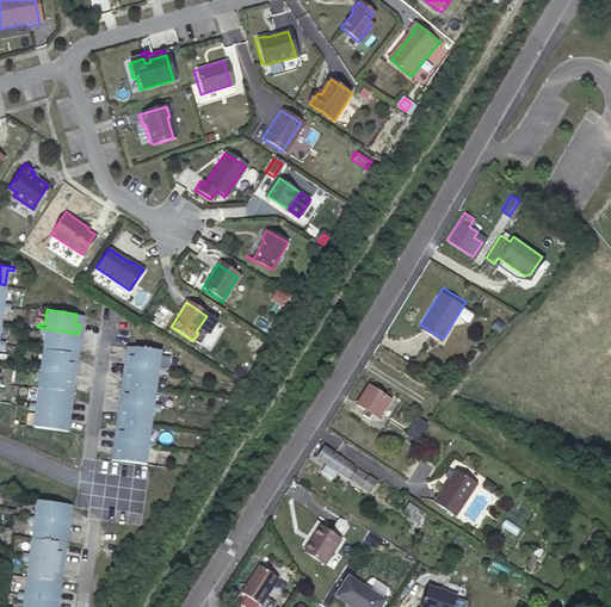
[(78,334),(37,327),(36,330),(42,332),(39,347),(71,352),(72,344),(76,344),(78,334)]
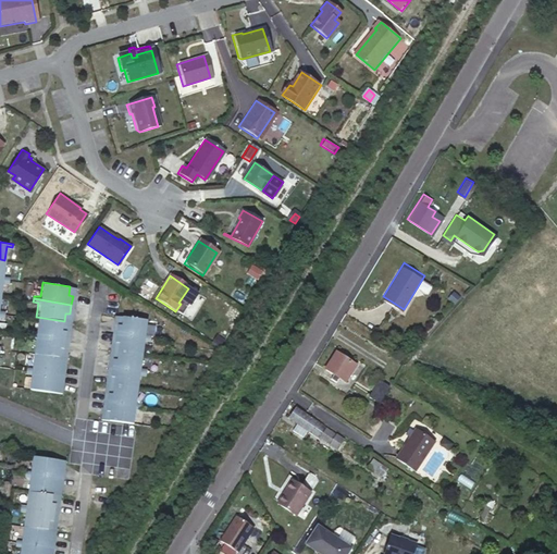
[(145,320),(116,316),(115,325),(111,324),(110,333),(141,337),(147,339),(148,335),(141,334),(145,320)]
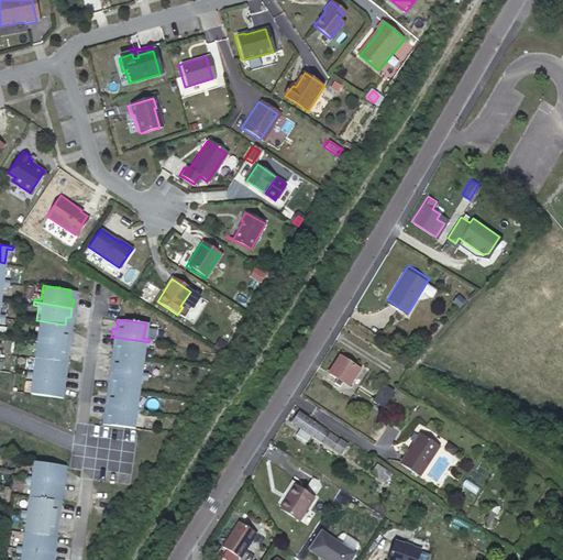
[(67,335),(64,333),(65,325),(36,320),(34,335),(29,333),(28,337),(66,343),(67,335)]
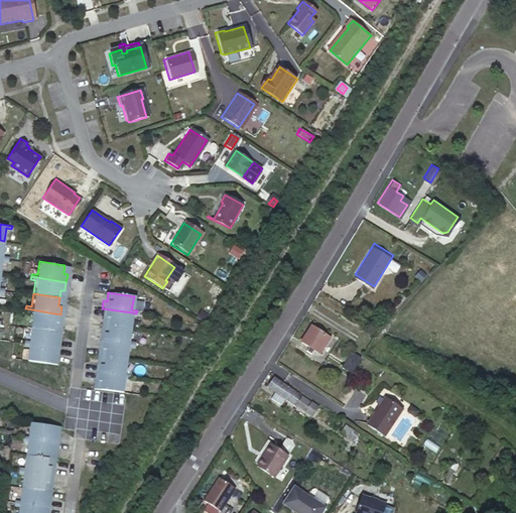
[(60,314),(25,308),(25,311),(30,312),(28,326),(54,330),(55,322),(59,323),(60,314)]
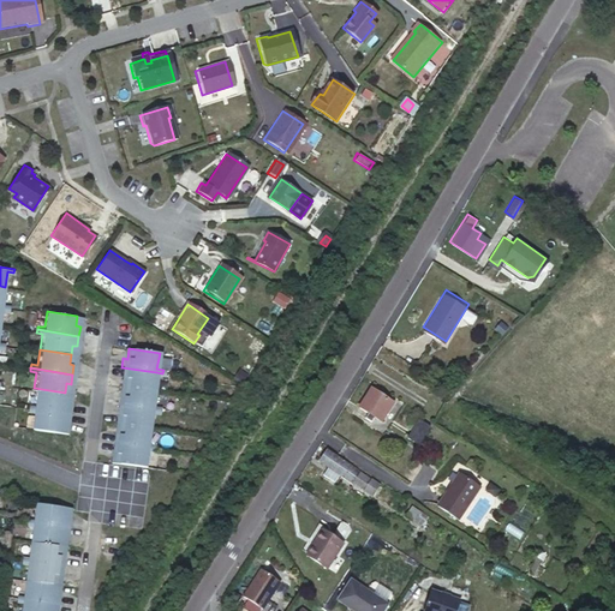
[(156,372),(121,367),(119,377),(124,377),(123,387),(153,393),(155,376),(162,377),(162,373),(156,372)]
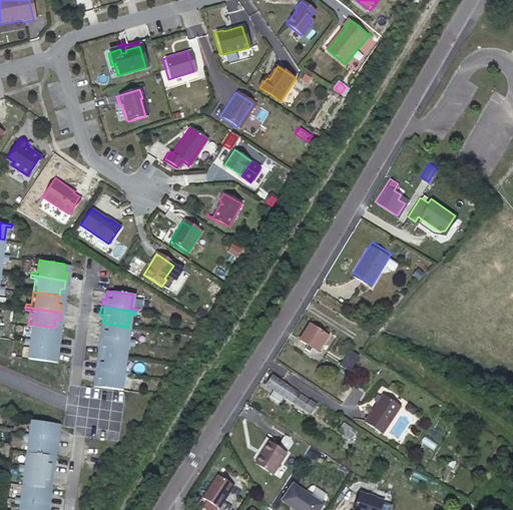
[(127,328),(102,323),(100,331),(97,330),(96,338),(130,344),(131,341),(125,340),(127,328)]
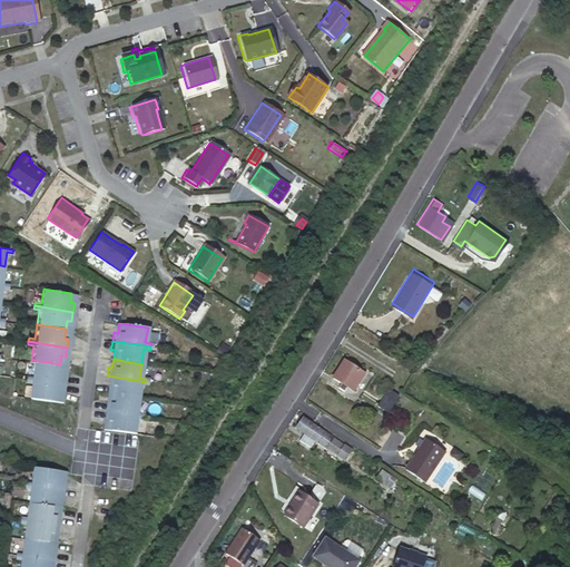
[(366,372),(345,359),(334,378),(342,382),(338,389),(344,393),(350,388),(354,390),(366,372)]
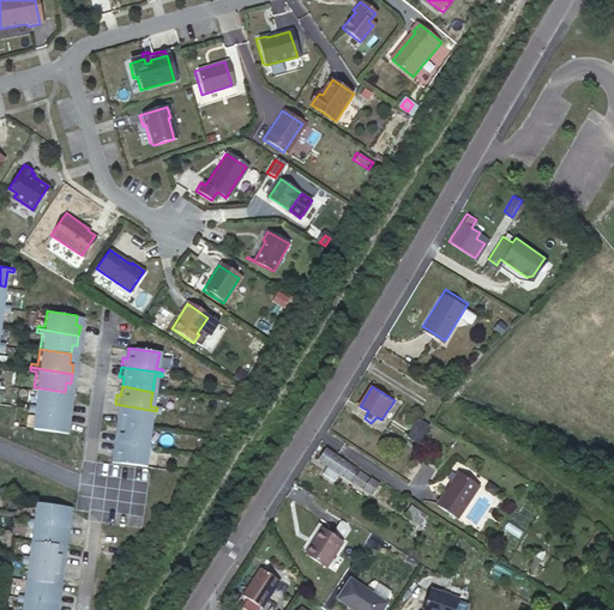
[(65,392),(34,387),(31,403),(25,402),(24,405),(66,412),(67,403),(62,402),(65,392)]
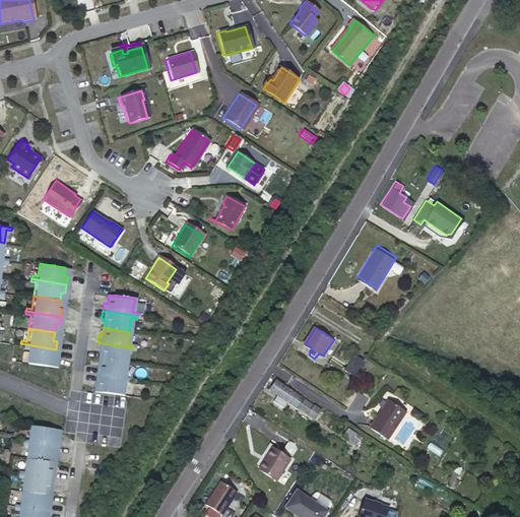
[(132,348),(98,342),(95,350),(100,351),(99,360),(124,364),(126,350),(132,351),(132,348)]
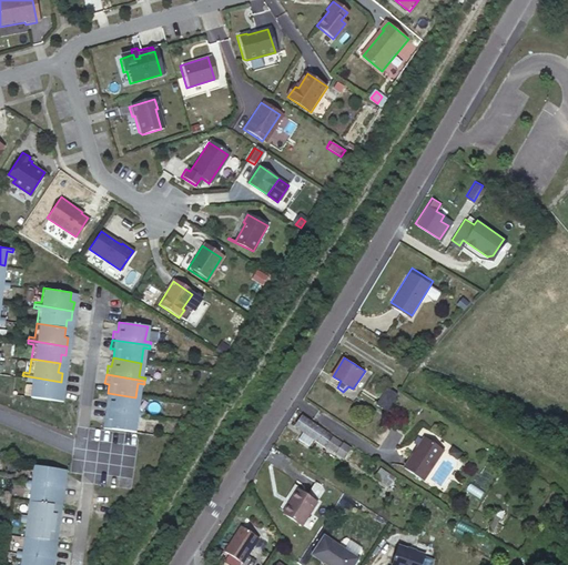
[(61,382),(22,375),(22,379),(28,380),(26,394),(54,399),(56,390),(59,391),(61,382)]
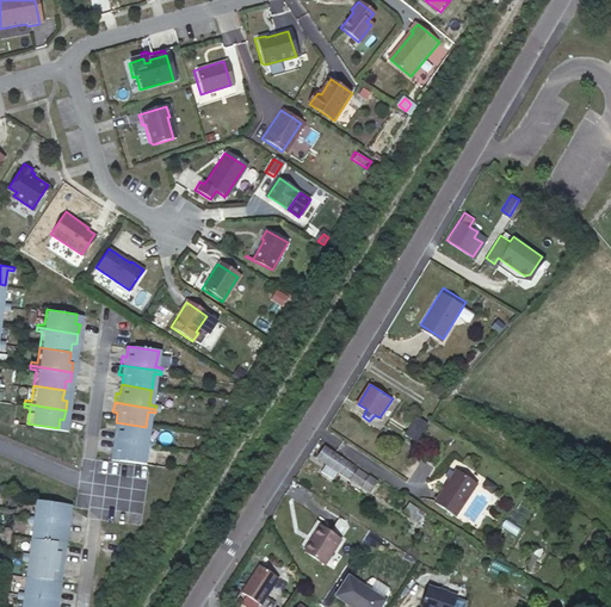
[(431,422),(420,416),(411,433),(420,439),(431,422)]
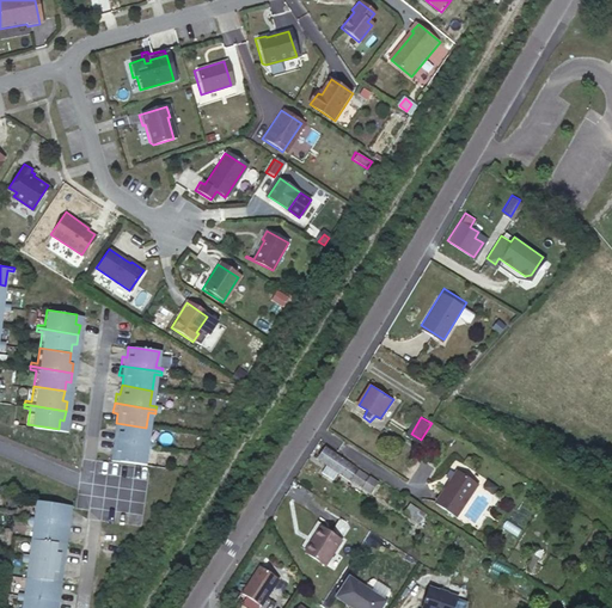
[(146,428),(116,423),(114,433),(110,431),(108,441),(150,448),(150,444),(144,443),(146,428)]
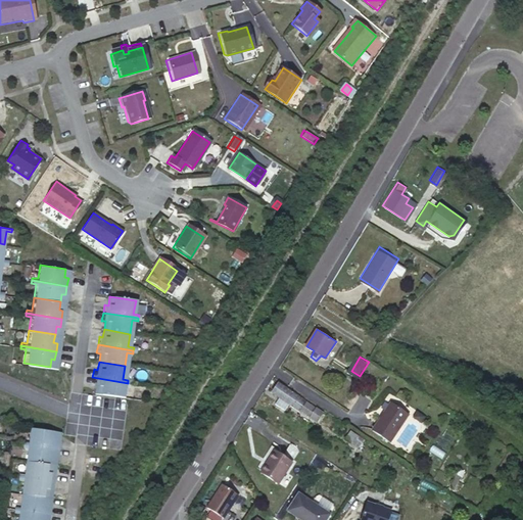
[(376,379),(370,375),(366,380),(373,384),(376,379)]
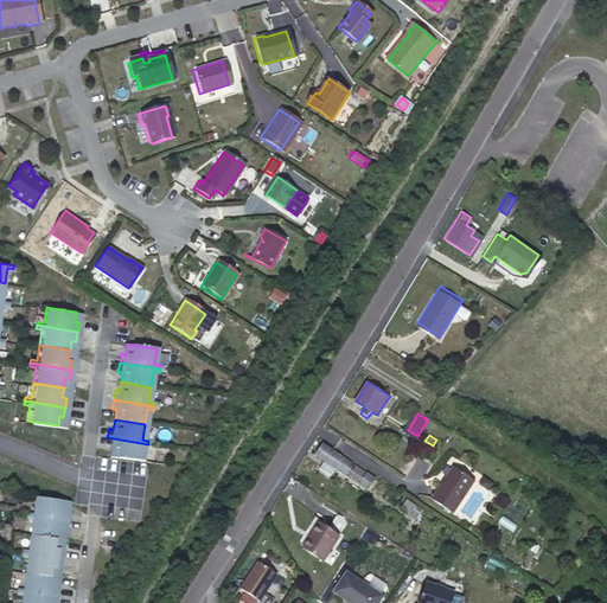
[(148,444),(107,437),(106,447),(110,448),(108,456),(138,462),(141,447),(147,448),(148,444)]
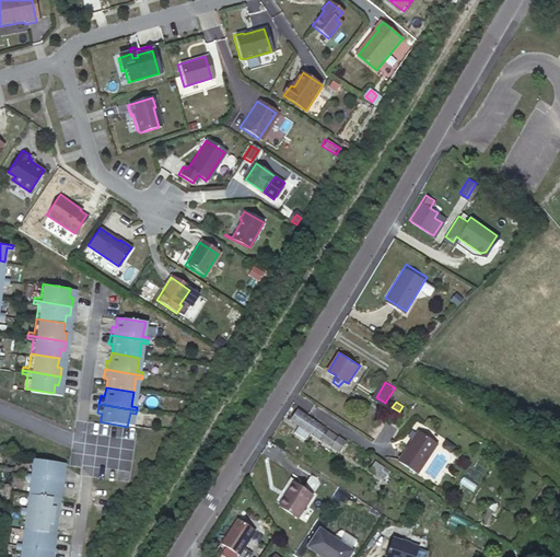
[(329,429),(303,413),(296,422),(323,438),(329,429)]
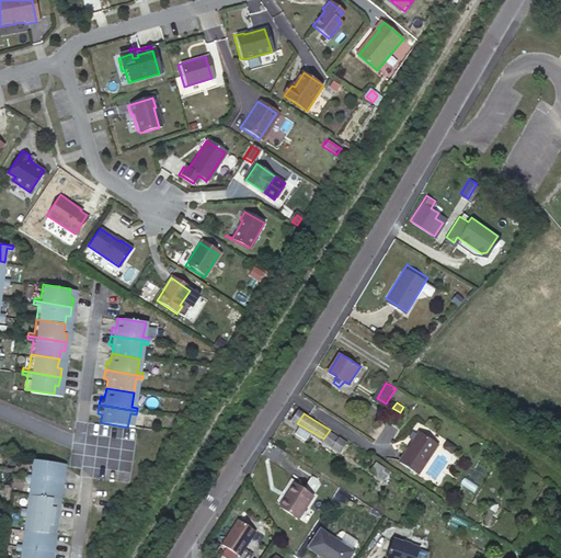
[(443,445),(420,431),(400,462),(423,476),(443,445)]
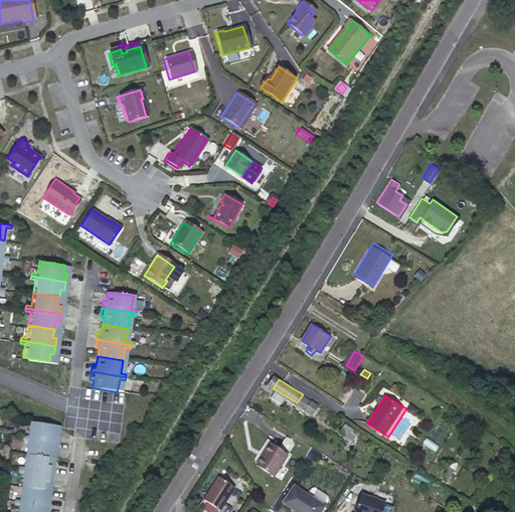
[(312,400),(307,397),(303,402),(308,405),(312,400)]
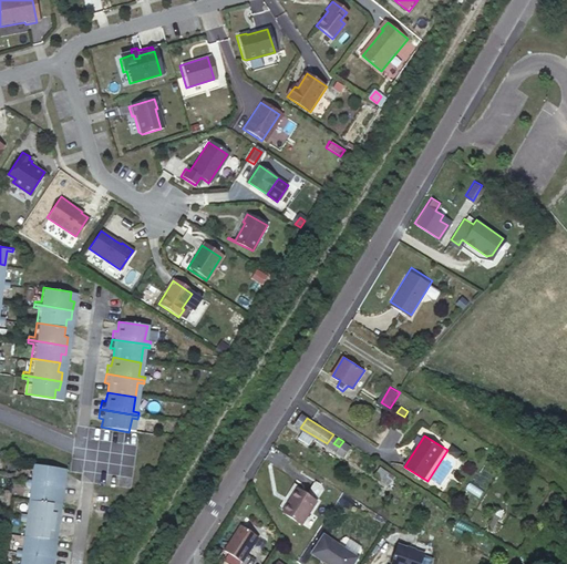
[(353,448),(346,443),(341,450),(349,455),(353,448)]
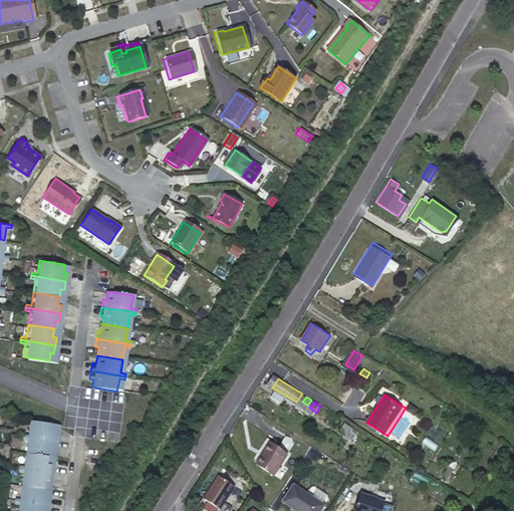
[(15,432),(15,435),(49,441),(51,433),(47,432),(48,424),(23,420),(21,433),(15,432)]
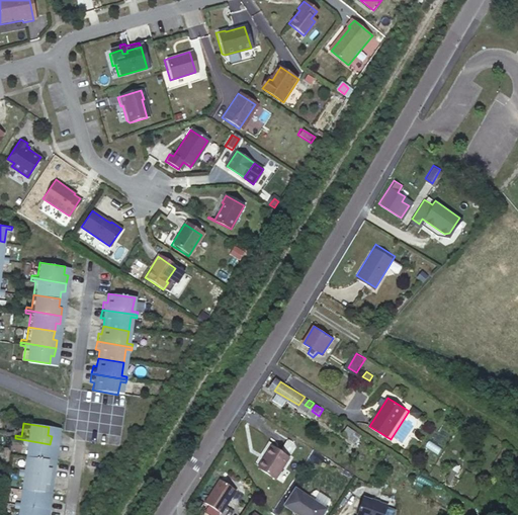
[(362,435),(348,426),(342,436),(356,445),(362,435)]
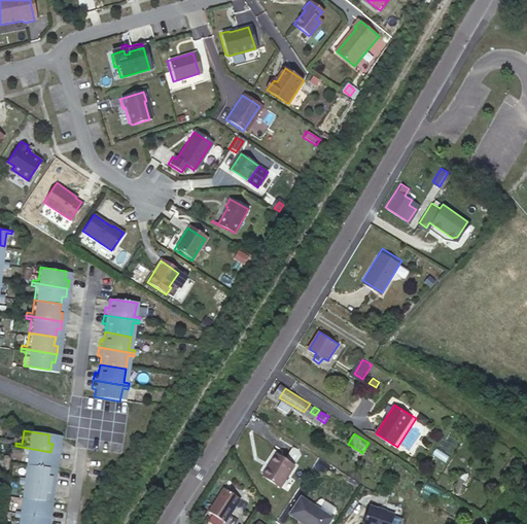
[(50,452),(15,446),(14,449),(21,450),(19,463),(44,467),(46,459),(49,460),(50,452)]
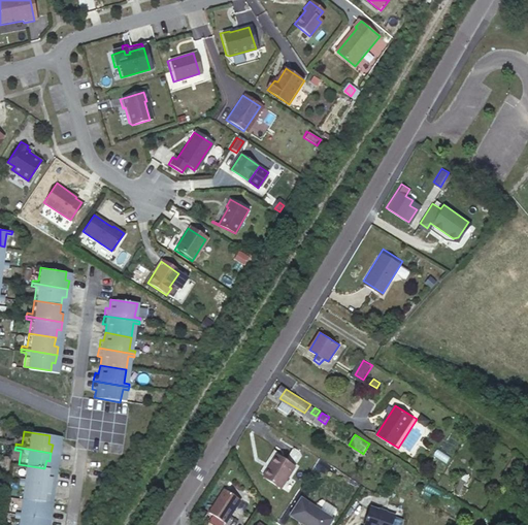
[(297,467),(276,456),(261,480),(281,492),(297,467)]
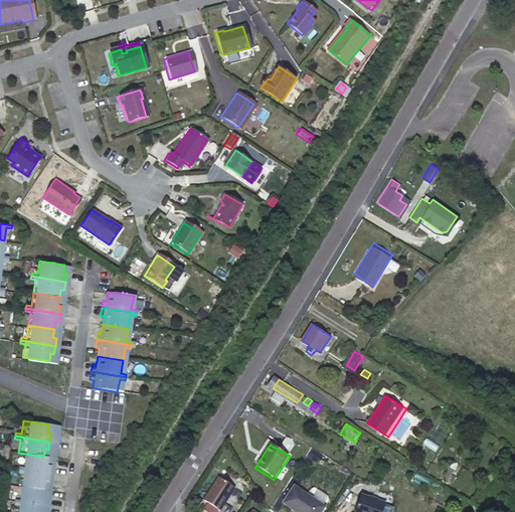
[(97,452),(86,450),(83,459),(95,461),(97,452)]
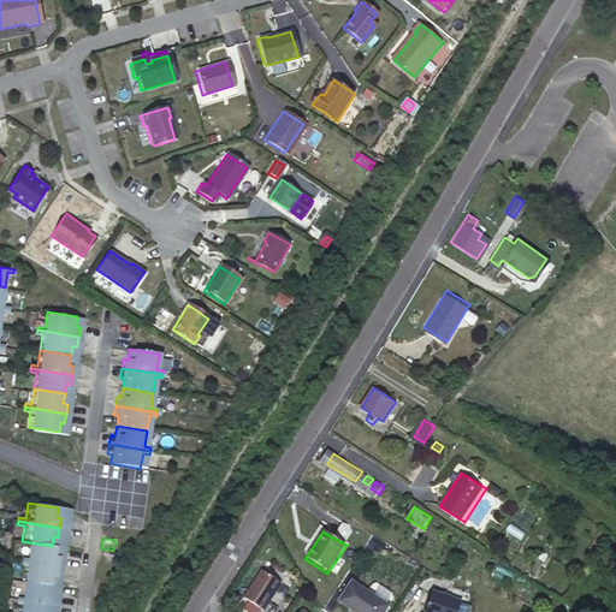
[(12,556),(12,559),(53,565),(55,556),(51,556),(52,546),(22,541),(18,557),(12,556)]
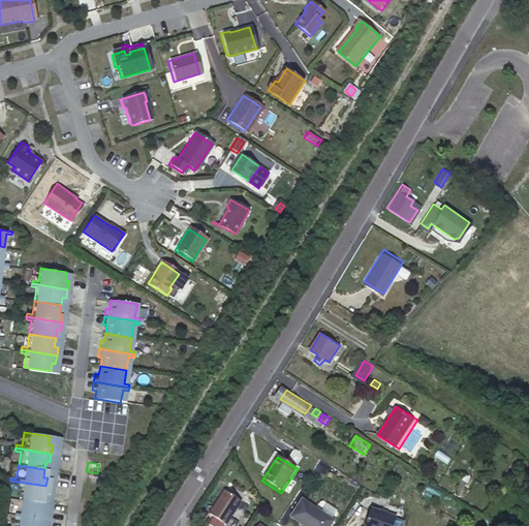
[(45,486),(10,481),(9,484),(16,485),(12,498),(39,502),(40,494),(44,495),(45,486)]
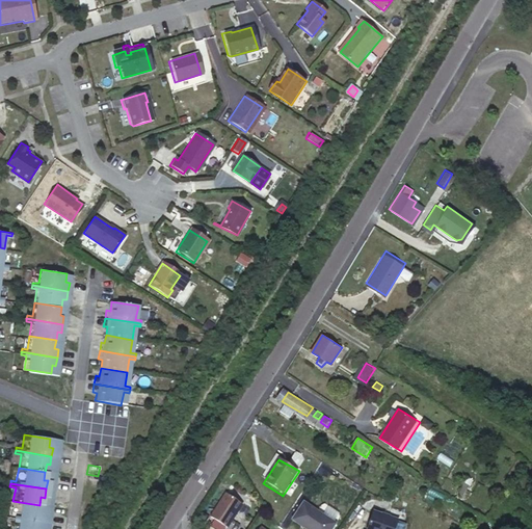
[(229,491),(212,513),(228,525),(244,502),(229,491)]
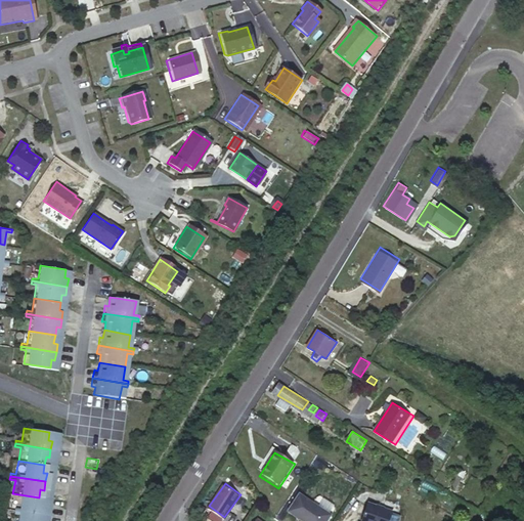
[(323,520),(330,513),(299,492),(288,510),(305,520),(323,520)]
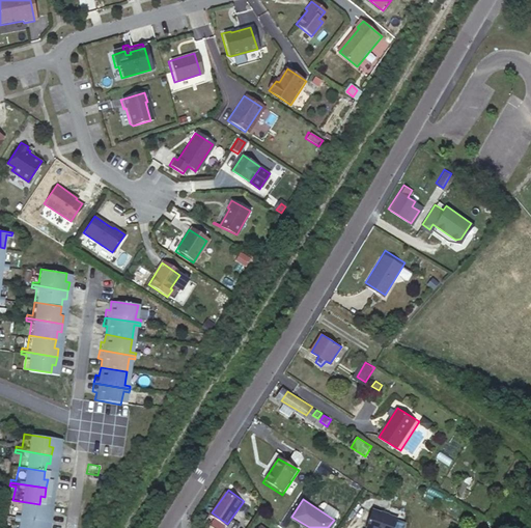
[(5,511),(4,515),(40,521),(42,512),(38,511),(39,504),(12,500),(10,512),(5,511)]
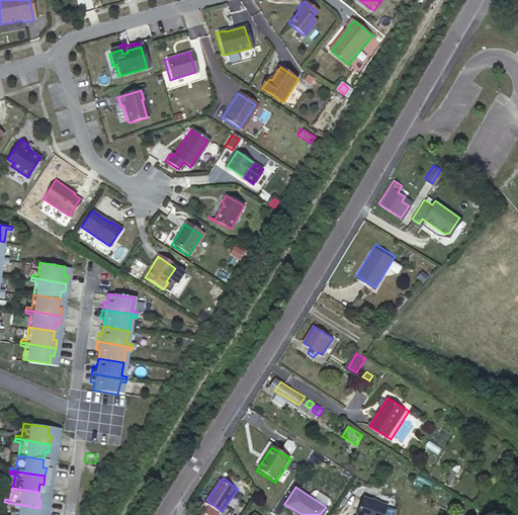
[(382,514),(386,504),(363,496),(356,514),(382,514)]
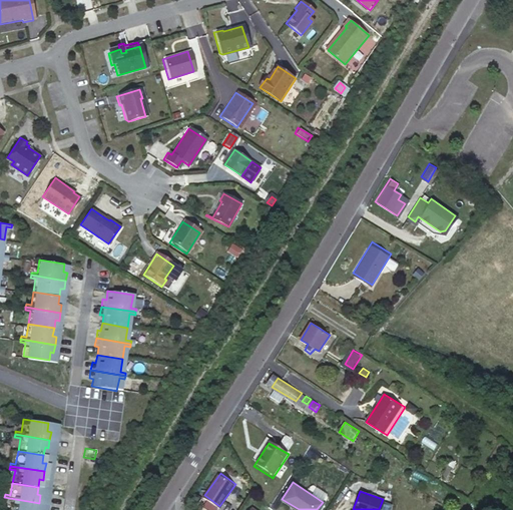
[(37,509),(39,503),(4,497),(4,501),(9,501),(7,509),(37,509)]
